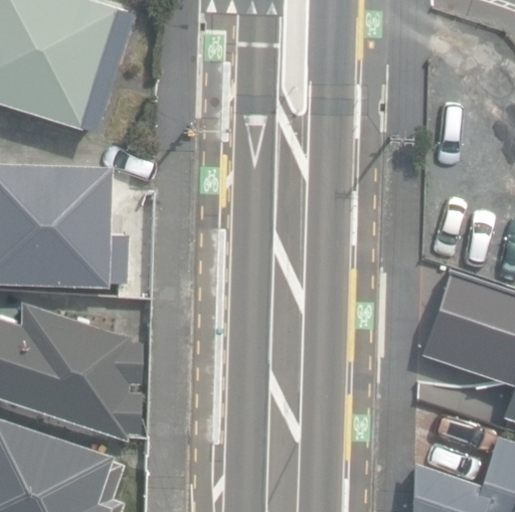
[(0,0),(0,103),(98,133),(134,14),(89,0),(0,0)]
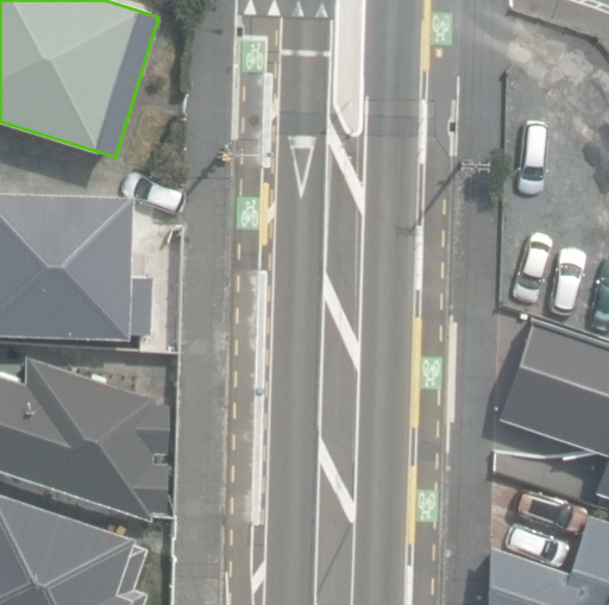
[(0,335),(127,341),(129,335),(151,336),(152,279),(130,279),(132,199),(0,194),(0,335)]
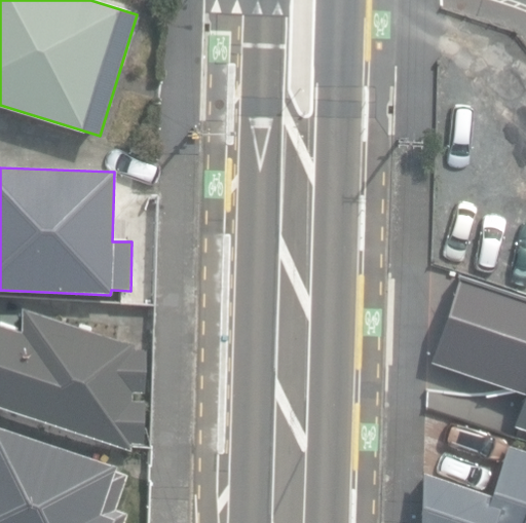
[(0,409),(128,453),(129,443),(142,444),(144,401),(132,401),(133,394),(143,394),(145,350),(130,350),(132,345),(21,310),(20,334),(0,327),(0,409)]
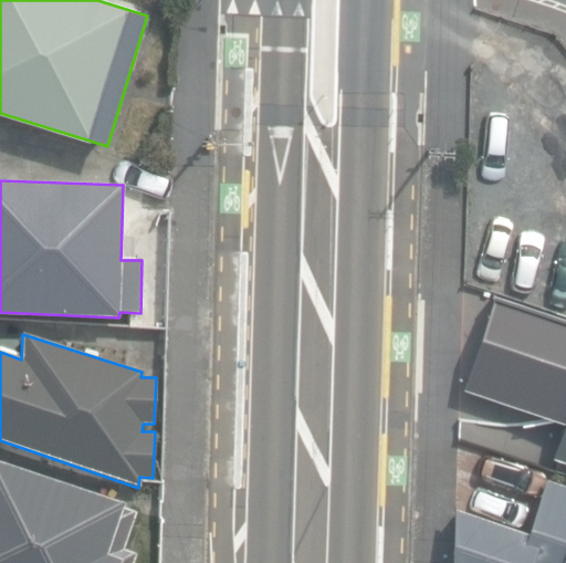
[(565,464),(565,423),(554,460),(565,464)]
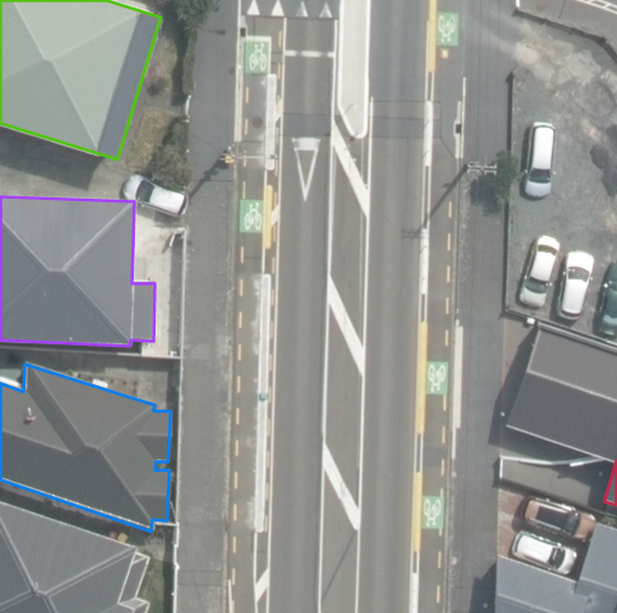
[(142,612),(147,602),(133,597),(150,553),(0,499),(0,612),(142,612)]
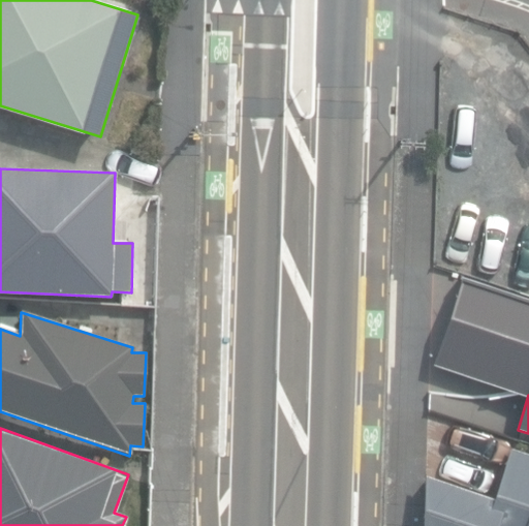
[(528,525),(528,454),(507,447),(490,496),(427,477),(423,525),(528,525)]
